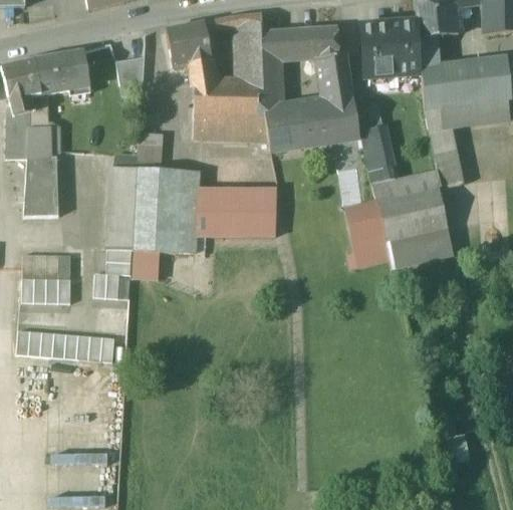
[(86,0),(89,11),(124,3),(124,1),(129,0),(86,0)]
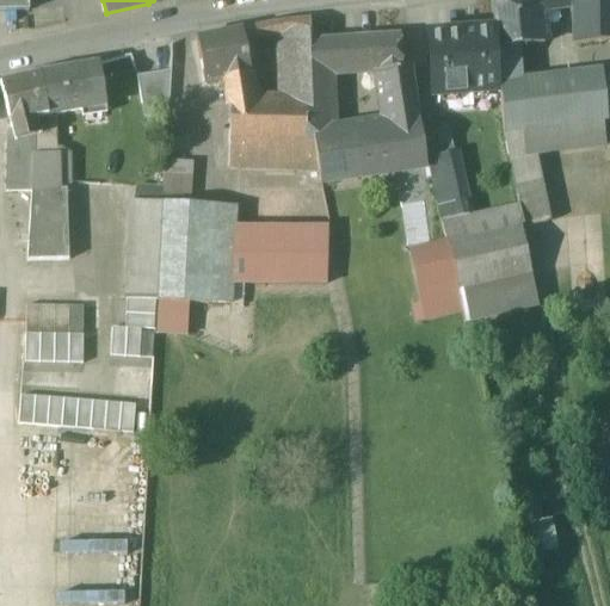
[(493,0),(495,26),(498,45),(522,43),(546,39),(541,4),(561,1),(561,0),(493,0)]
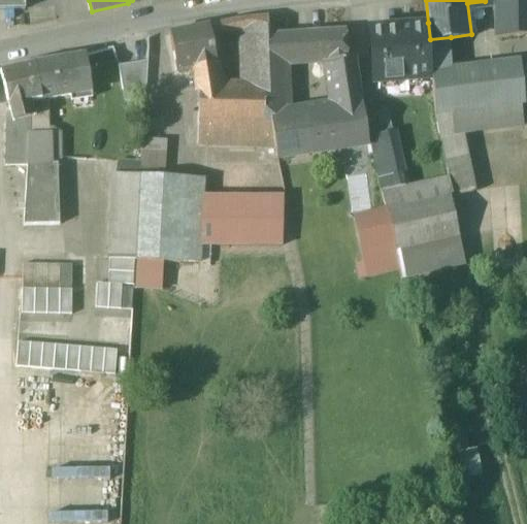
[(485,0),(485,1),(492,0),(498,0),(499,35),(526,32),(526,0),(485,0)]
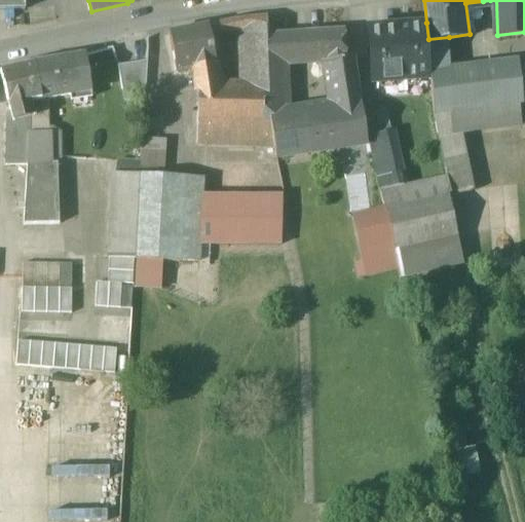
[(267,13),(240,16),(240,19),(211,24),(213,36),(245,30),(247,84),(263,84),(270,84),(268,32),(267,13)]
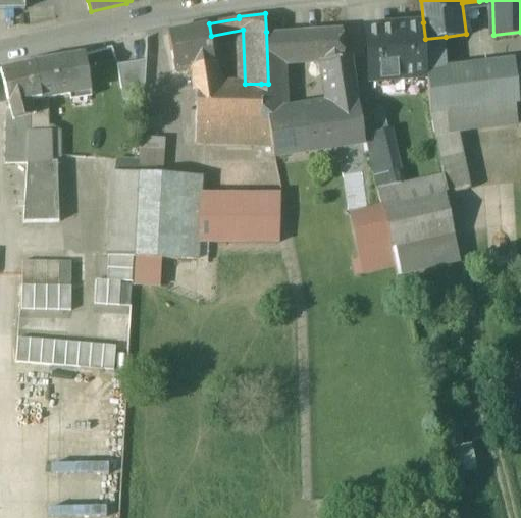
[(408,21),(395,22),(396,24),(381,26),(381,23),(370,24),(370,27),(366,27),(370,80),(377,79),(428,74),(427,73),(426,73),(424,39),(425,39),(423,22),(408,23),(408,21)]
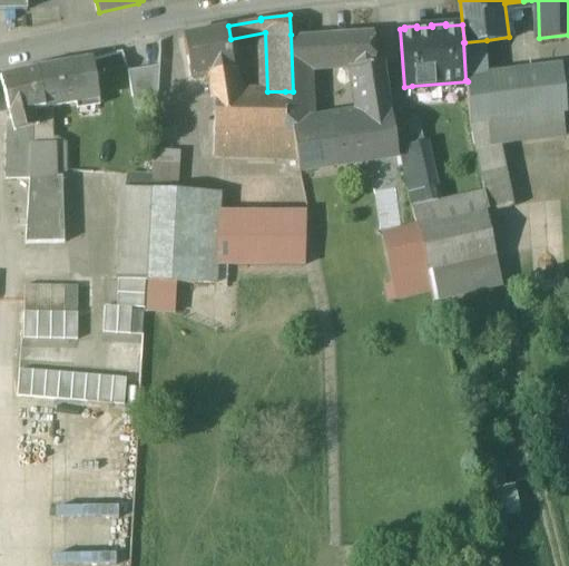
[(228,26),(184,33),(192,72),(209,68),(234,66),(231,39),(228,26)]
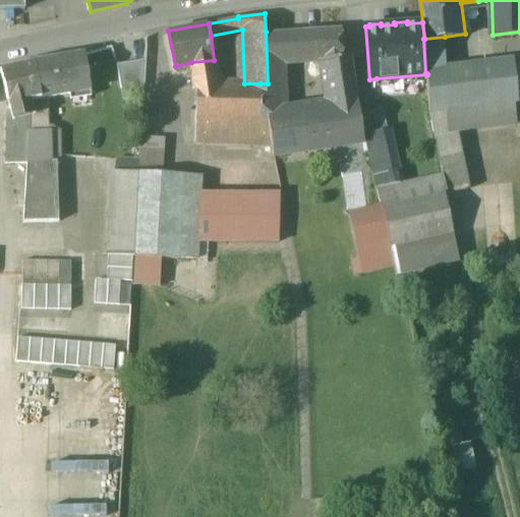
[(342,27),(280,31),(281,59),(326,55),(327,57),(344,56),(344,53),(342,27)]
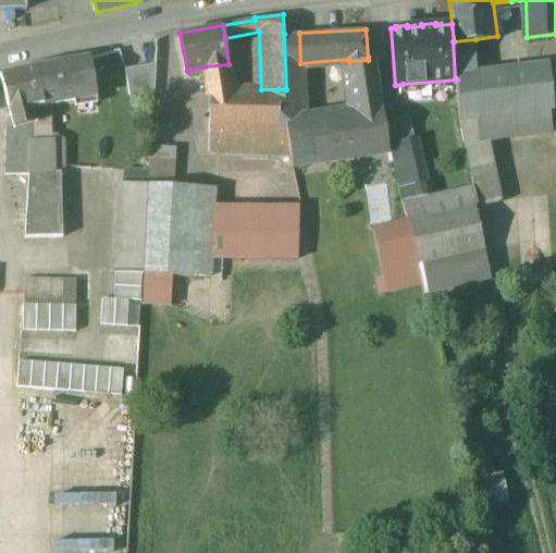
[(299,33),(284,34),(286,89),(279,89),(279,122),(287,121),(301,119),(300,63),(299,33)]
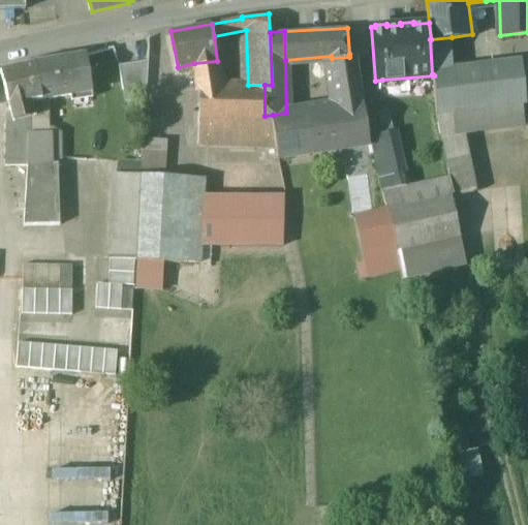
[(431,39),(430,39),(432,74),(433,74),(433,73),(433,72),(451,71),(448,51),(453,51),(452,37),(431,39)]
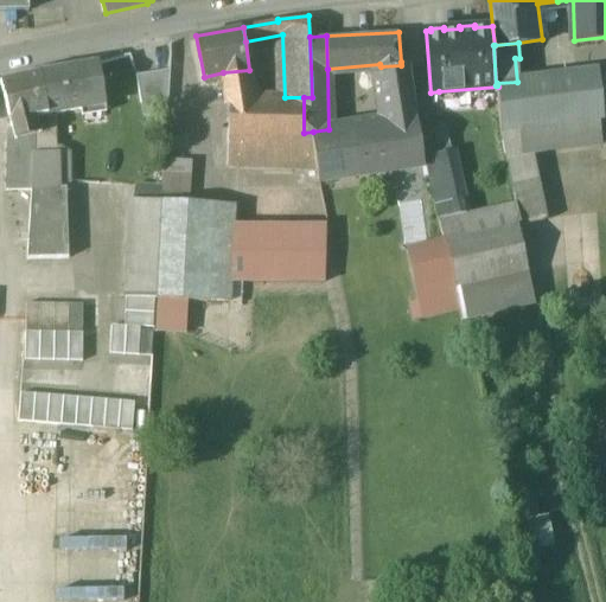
[(100,59),(40,70),(37,114),(55,111),(82,107),(107,102),(100,59)]
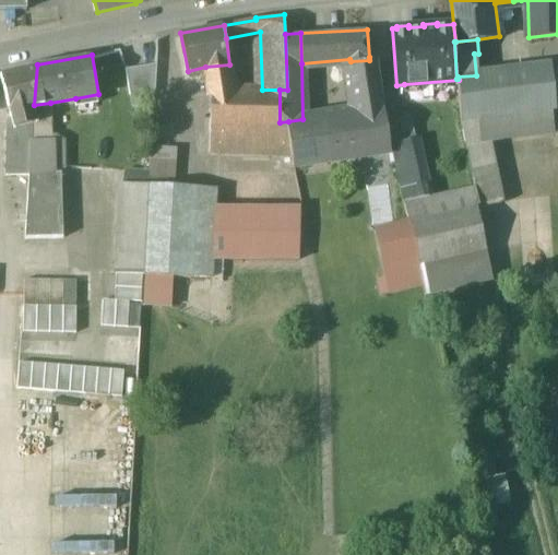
[(356,113),(341,115),(347,157),(390,151),(376,57),(369,57),(369,60),(351,61),(349,62),(356,113)]
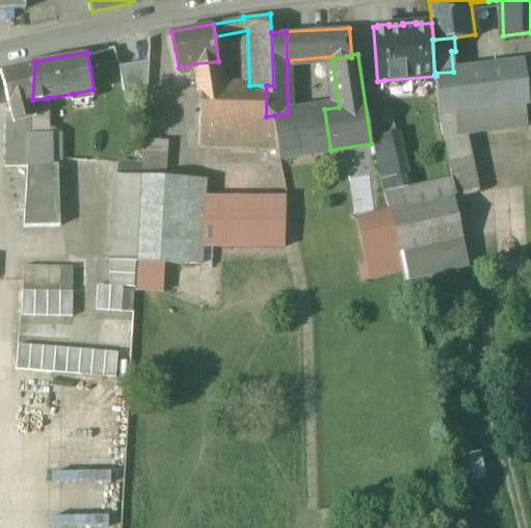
[(149,59),(121,63),(125,88),(148,84),(149,59)]
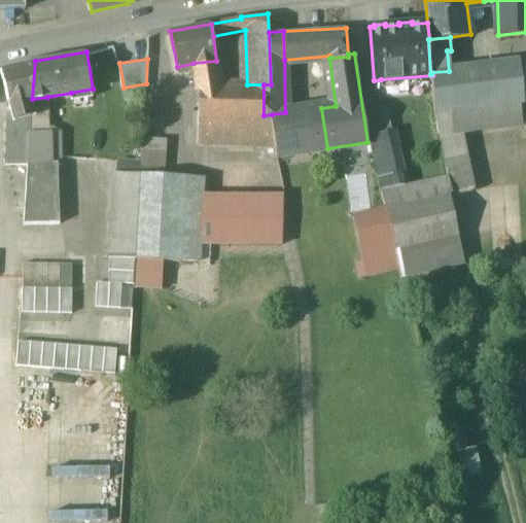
[(35,61),(1,70),(14,119),(15,121),(30,117),(31,116),(32,99),(35,61)]
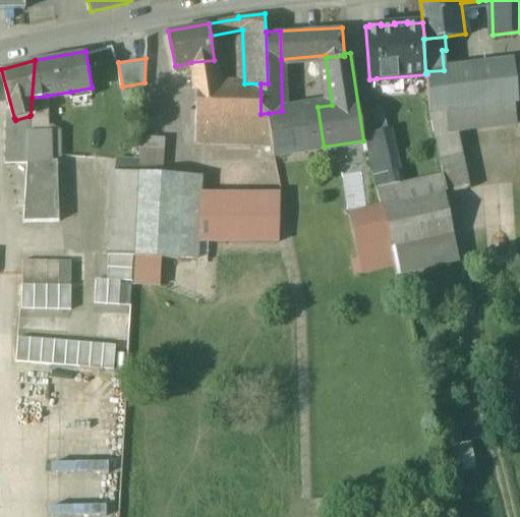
[(214,60),(191,62),(195,83),(198,83),(218,83),(214,60)]
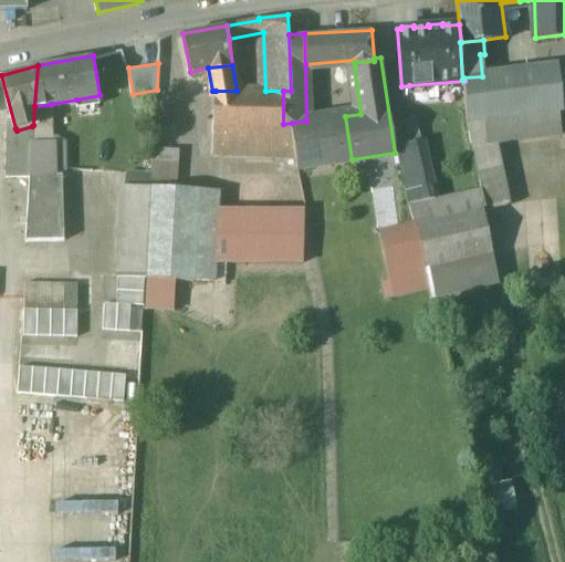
[(482,76),(463,79),(463,80),(464,81),(468,120),(492,117),(558,110),(564,108),(558,68),(482,76)]
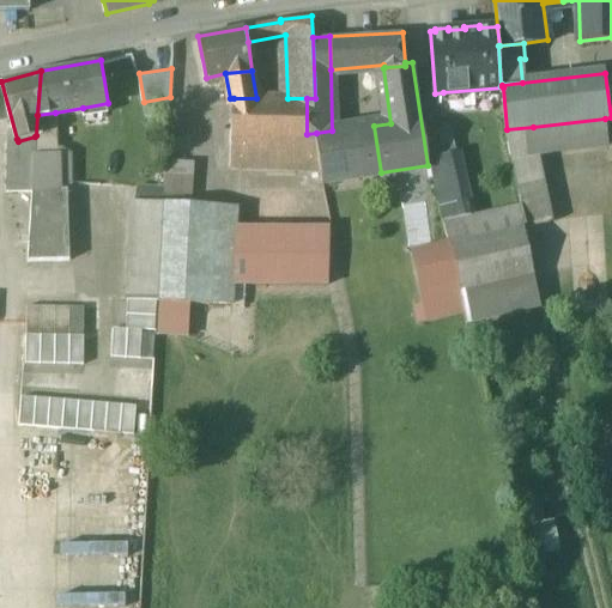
[(170,97),(144,102),(145,116),(169,113),(170,97)]
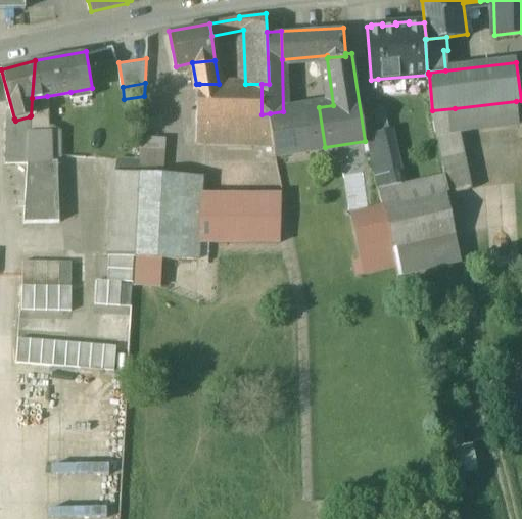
[(219,84),(199,84),(198,138),(274,141),(270,113),(262,114),(262,84),(245,84),(219,84)]
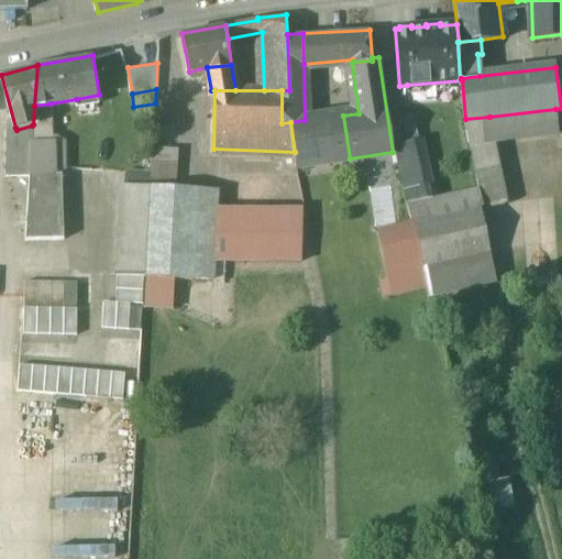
[(51,103),(34,106),(33,124),(32,125),(31,141),(53,139),(51,103)]
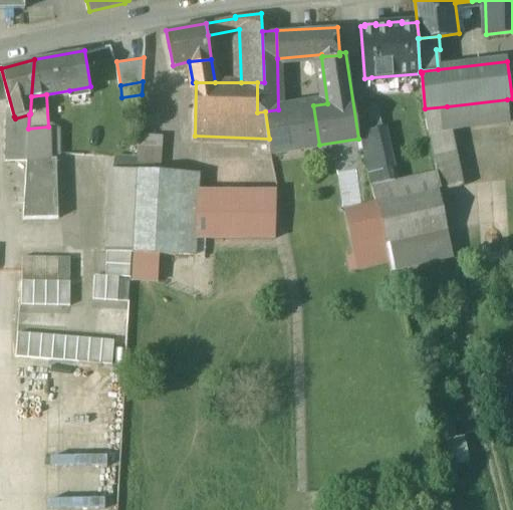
[(507,99),(447,106),(451,128),(510,120),(507,99)]
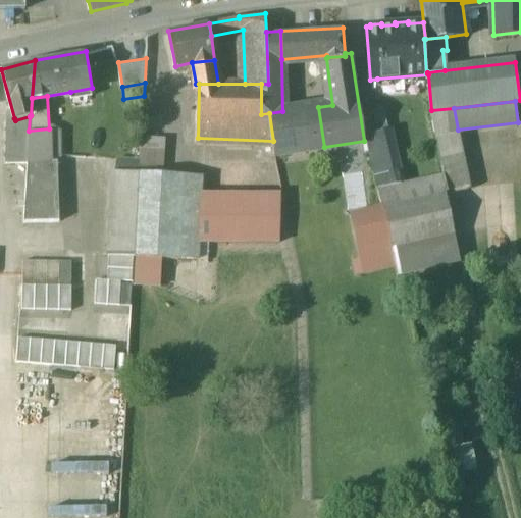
[(282,111),(269,113),(273,141),(275,154),(324,147),(318,107),(282,111)]
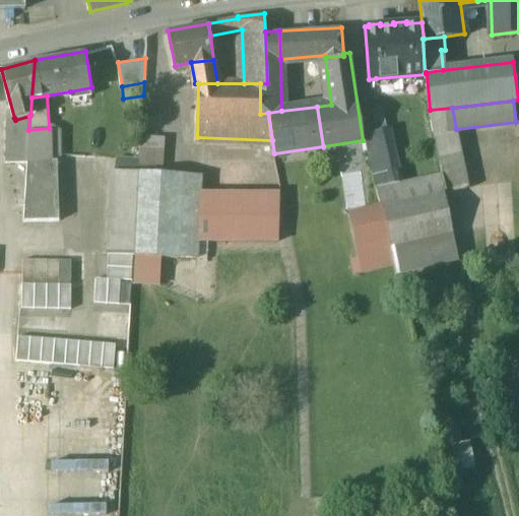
[(452,108),(430,110),(441,156),(460,152),(456,129),(452,108)]
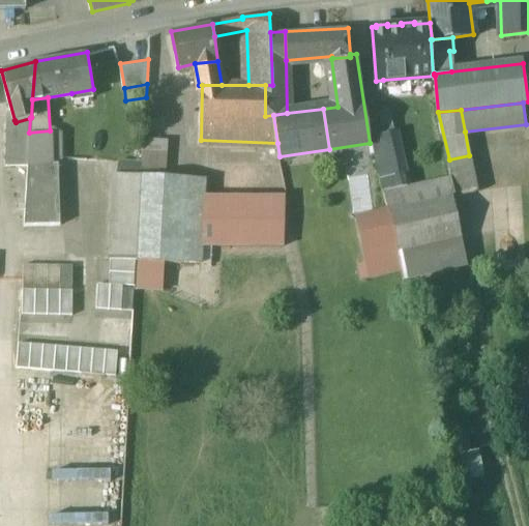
[(30,118),(16,122),(15,120),(8,121),(7,164),(28,164),(28,162),(27,162),(29,133),(30,118)]
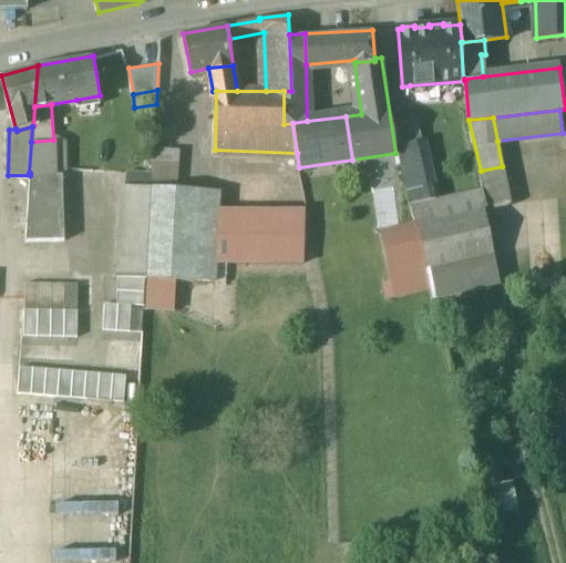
[(53,140),(31,142),(29,173),(30,173),(30,175),(64,174),(64,164),(63,144),(58,140),(53,140)]
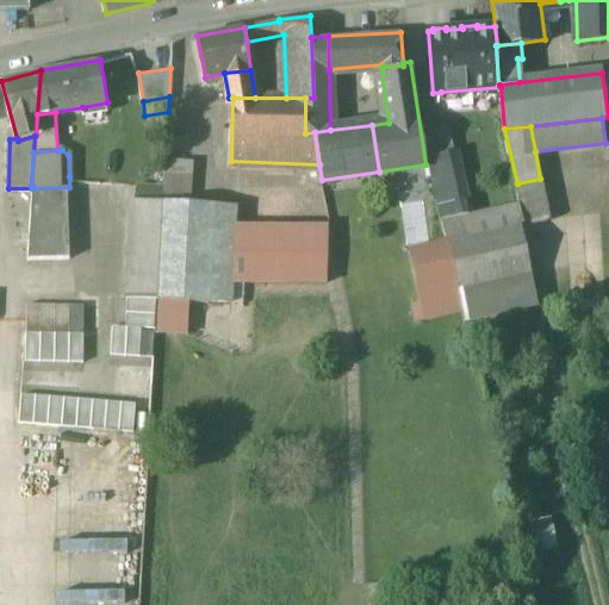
[(455,150),(429,156),(440,205),(466,199),(455,150)]
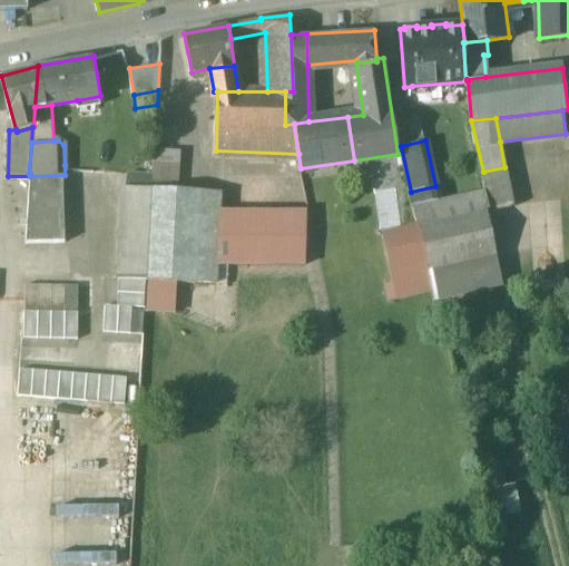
[(182,147),(155,146),(155,163),(180,164),(182,147)]
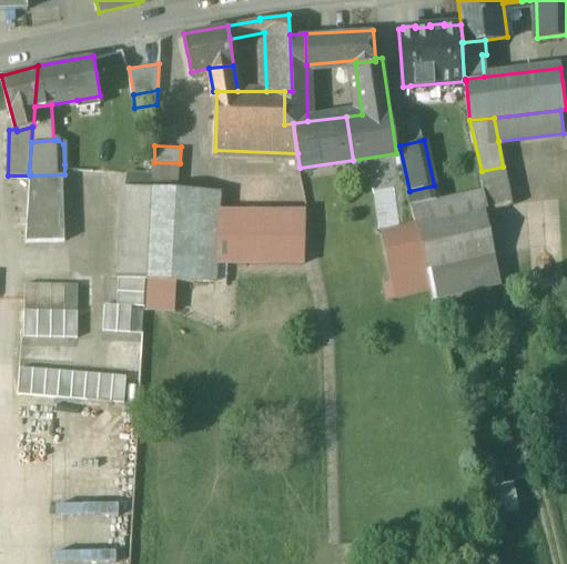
[(180,163),(154,162),(153,172),(152,187),(179,188),(180,163)]
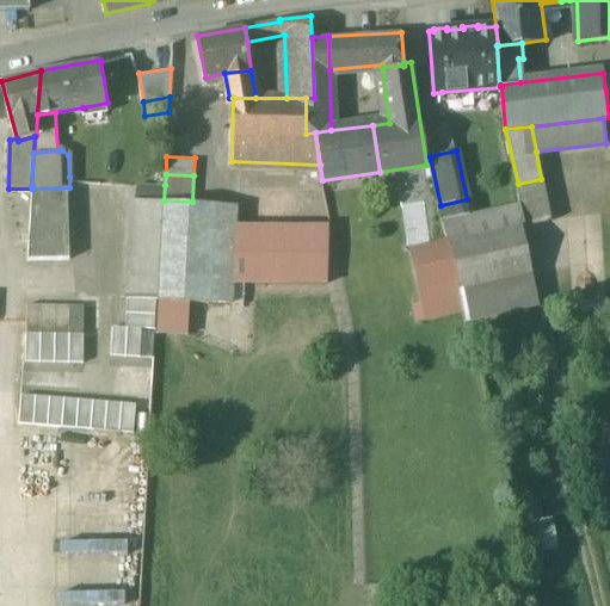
[(541,179),(518,184),(527,223),(549,218),(541,179)]
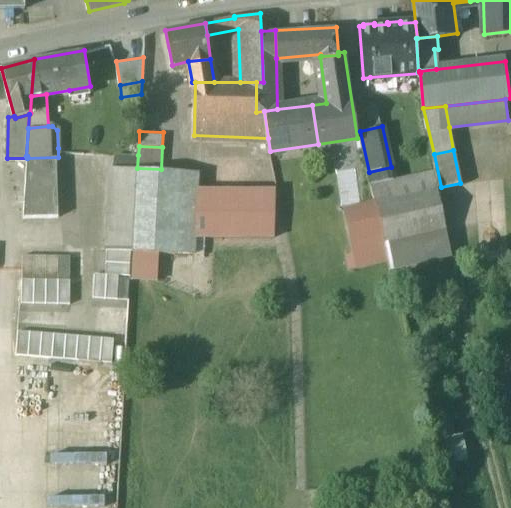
[(138,155),(116,154),(114,166),(137,168),(138,155)]
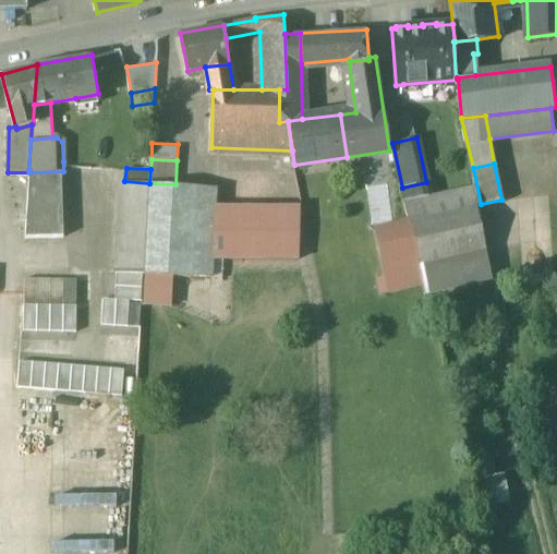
[(63,171),(29,172),(28,190),(63,188),(63,173),(63,171)]
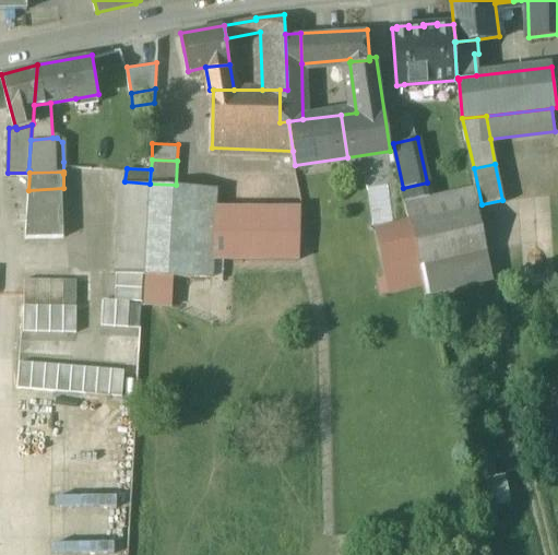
[(150,184),(125,181),(119,272),(145,273),(150,184)]
